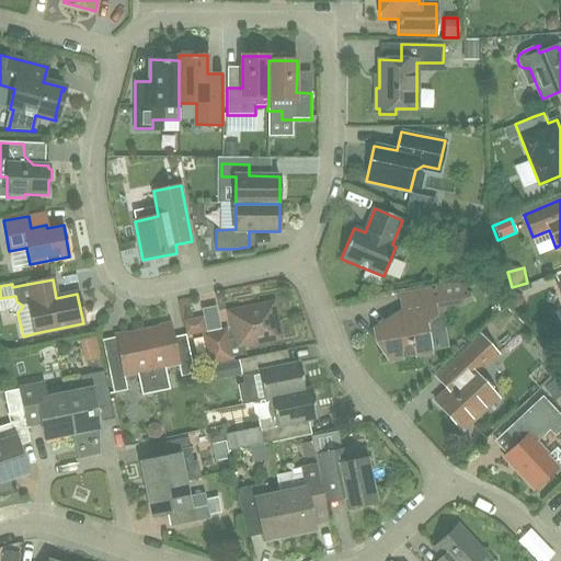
[(427,321),(448,307),(462,305),(470,299),(459,286),(400,296),(403,317),(389,325),(387,321),(373,331),(380,342),(382,354),(390,352),(392,361),(430,354),(423,321),(427,321)]
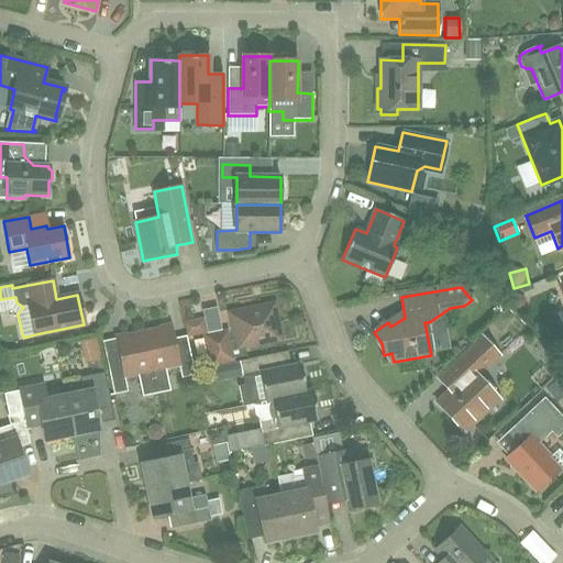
[(245,348),(280,340),(274,306),(231,315),(235,340),(228,341),(225,334),(206,338),(212,364),(247,356),(245,348)]
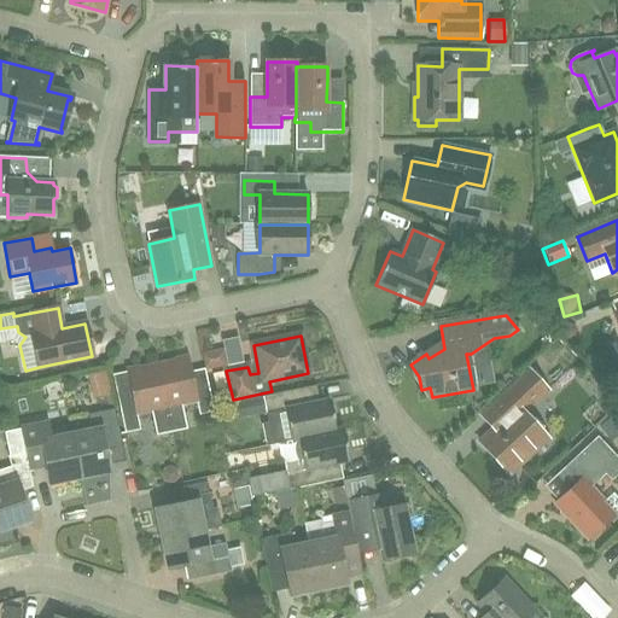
[(563,342),(541,360),(553,375),(575,357),(563,342)]
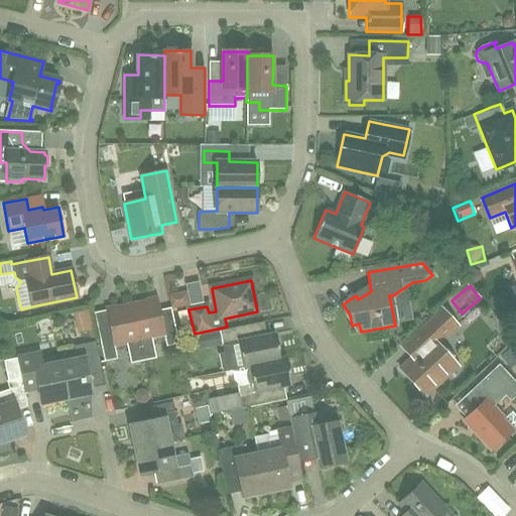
[(188,305),(186,293),(169,297),(171,308),(188,305)]
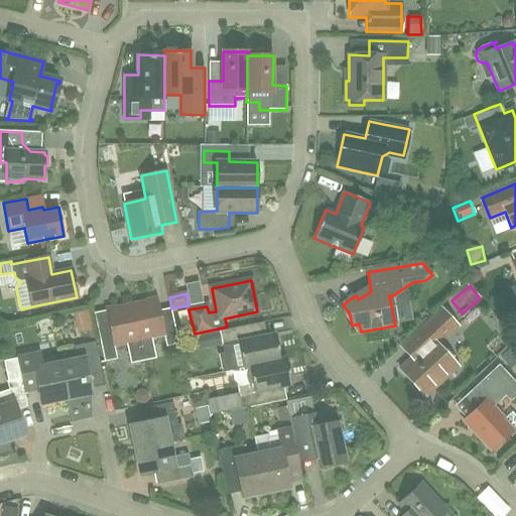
[(131,305),(144,362),(156,359),(152,338),(164,336),(166,348),(178,345),(173,321),(161,324),(156,299),(131,305)]
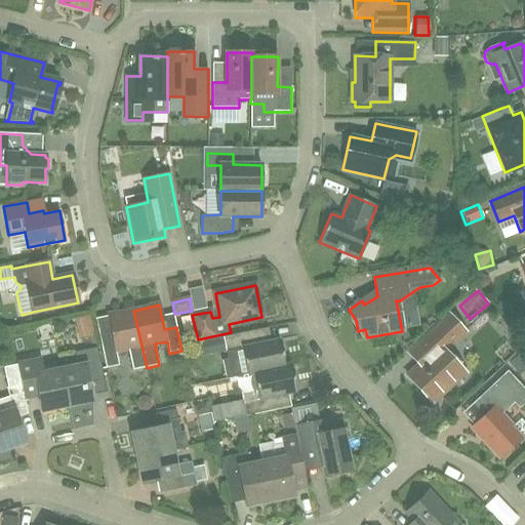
[(133,371),(147,368),(133,311),(108,316),(114,342),(101,345),(107,369),(119,366),(116,352),(128,350),(133,371)]
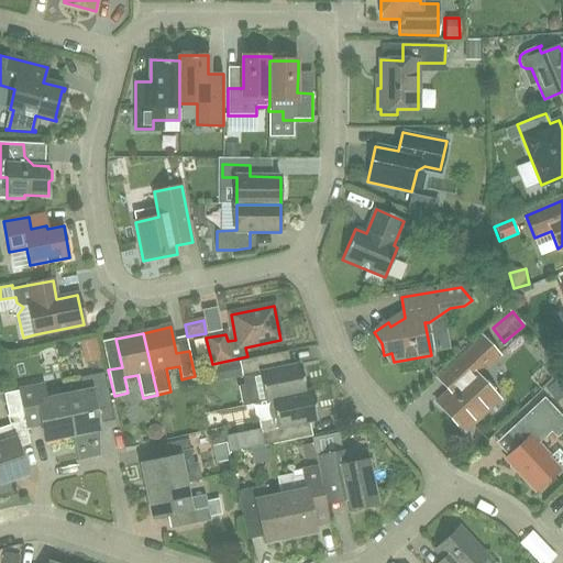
[(482,338),(452,365),(438,378),(450,392),(437,404),(462,432),(498,398),(477,376),(499,355),(482,338)]
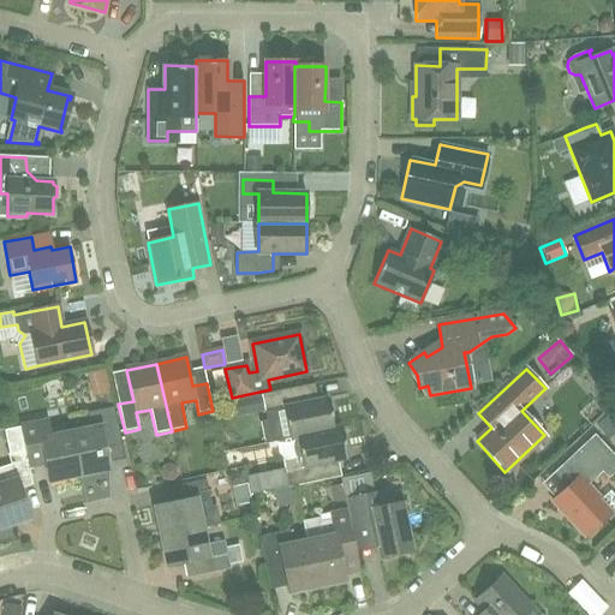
[(262,396),(268,423),(262,424),(266,445),(284,441),(290,440),(341,428),(334,429),(333,422),(335,417),(333,407),(329,405),(328,399),(297,405),(293,389),(262,396)]
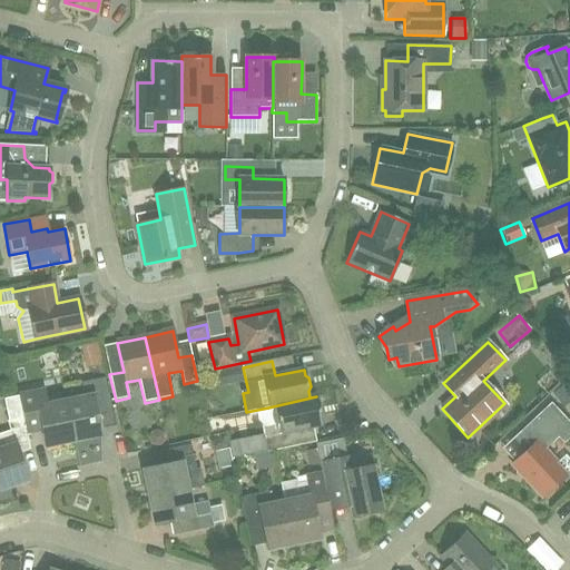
[(84,397),(66,401),(75,442),(102,436),(97,410),(112,406),(106,377),(80,383),(84,397)]
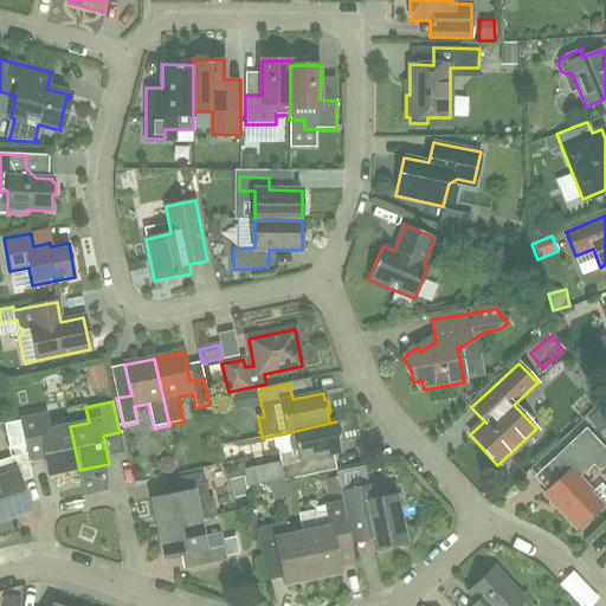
[(20,421),(30,463),(45,459),(49,476),(79,470),(70,426),(50,431),(47,416),(20,421)]
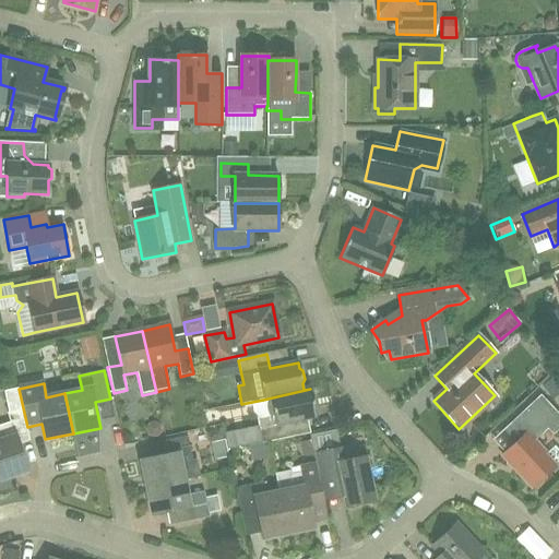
[(0,479),(26,472),(16,440),(30,438),(27,427),(19,389),(4,392),(9,413),(8,414),(10,423),(0,426),(0,479)]
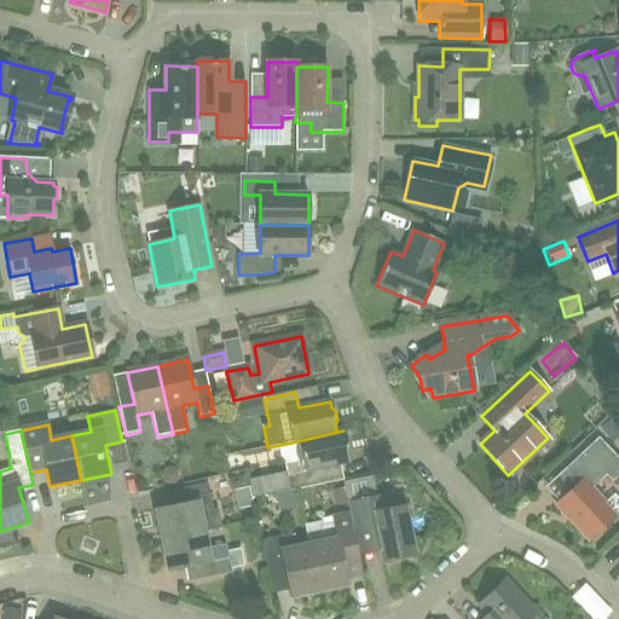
[(323,485),(320,469),(350,462),(348,456),(351,452),(348,443),(345,440),(343,431),(291,443),(285,444),(290,463),(285,464),(290,492),(323,485)]
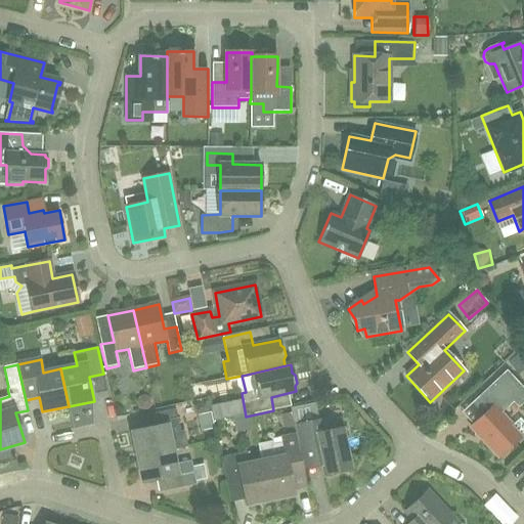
[(498,457),(521,436),(523,438),(523,424),(518,418),(511,425),(500,413),(513,402),(518,407),(523,401),(523,388),(507,369),(472,402),(483,415),(471,427),(498,457)]
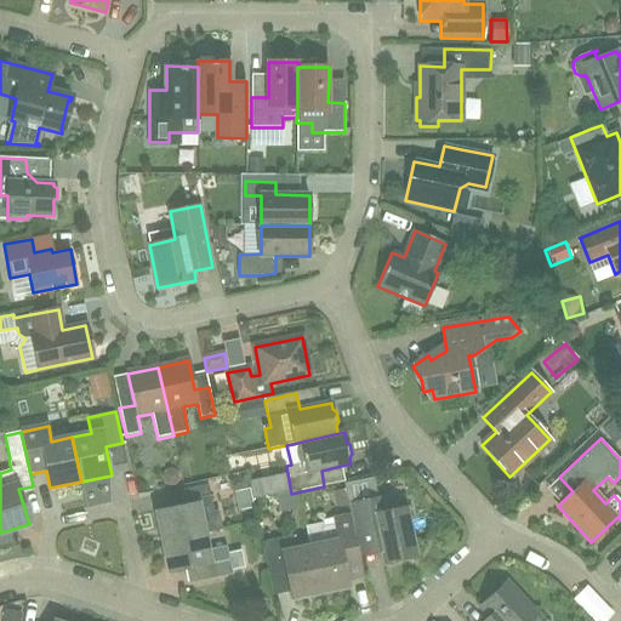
[(163,541),(205,533),(203,517),(215,514),(209,486),(171,494),(175,508),(158,512),(163,541)]
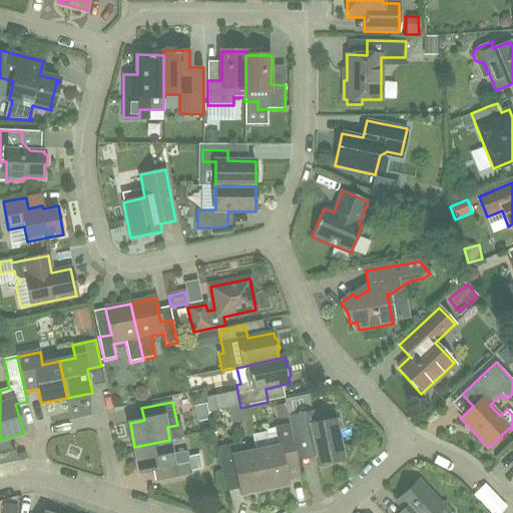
[(209,404),(197,407),(202,424),(213,422),(209,404)]
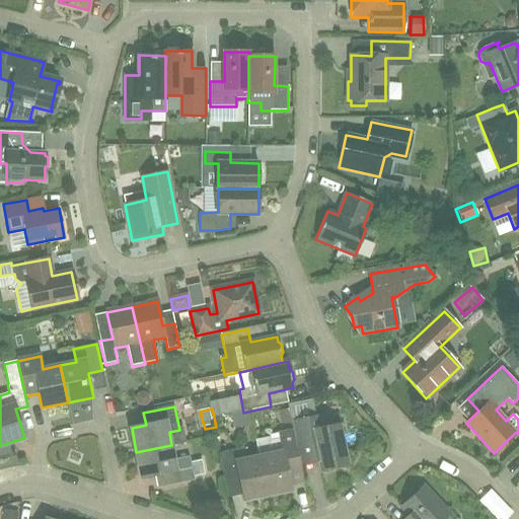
[(294,422),(300,451),(303,465),(318,461),(320,470),(348,464),(340,425),(321,429),(318,417),(294,422)]
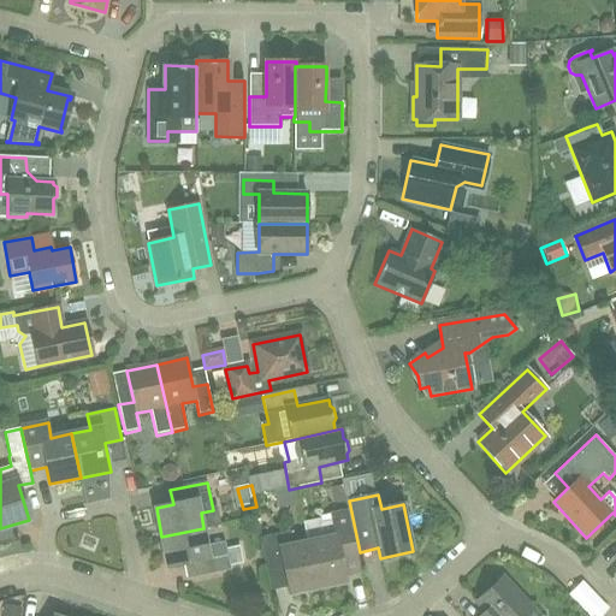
[(307,542),(318,590),(347,584),(344,575),(361,572),(350,520),(319,526),(323,539),(307,542)]
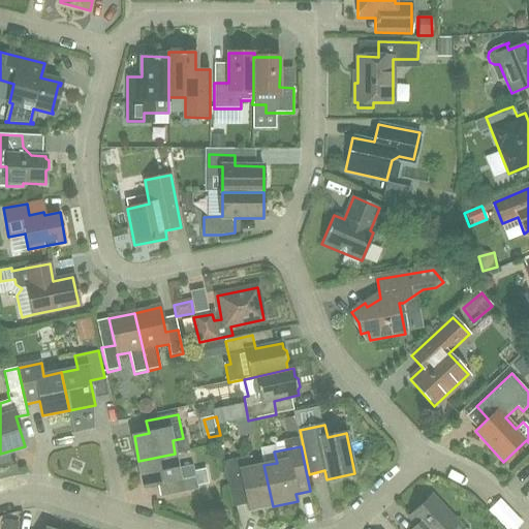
[(161,498),(198,490),(197,486),(194,471),(193,466),(178,469),(175,454),(138,461),(145,489),(159,486),(161,498)]
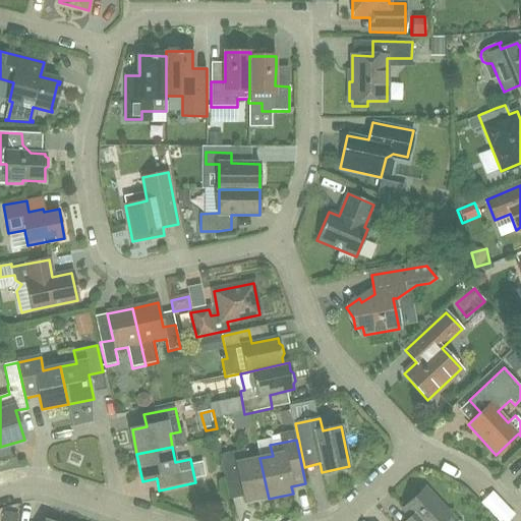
[(244,503),(269,499),(259,458),(247,461),(245,450),(220,455),(225,480),(239,478),(244,503)]
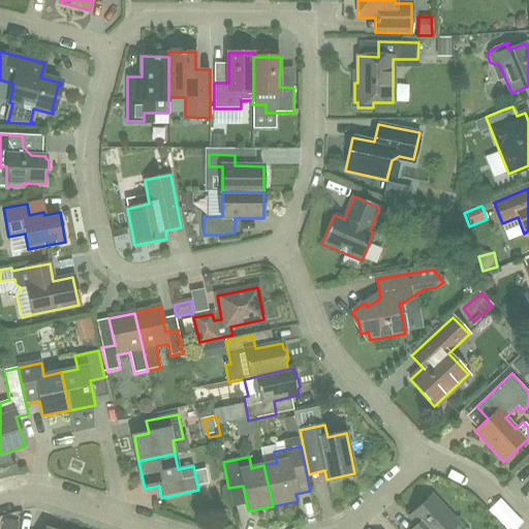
[(205,469),(194,471),(197,486),(208,483),(205,469)]
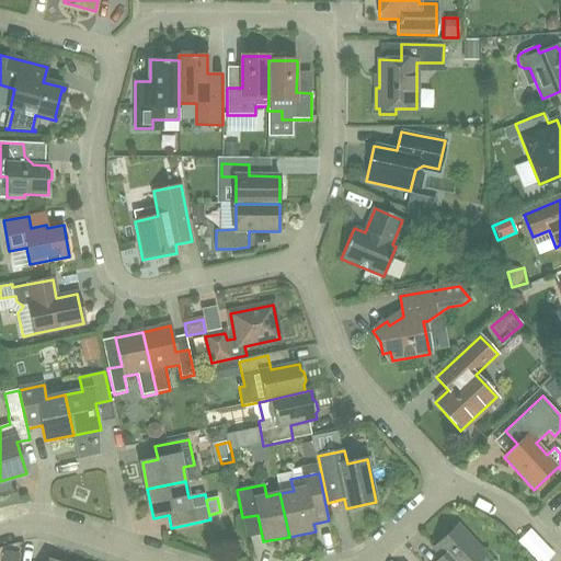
[(434,548),(442,557),(436,560),(479,560),(485,556),(457,526),(434,548)]
